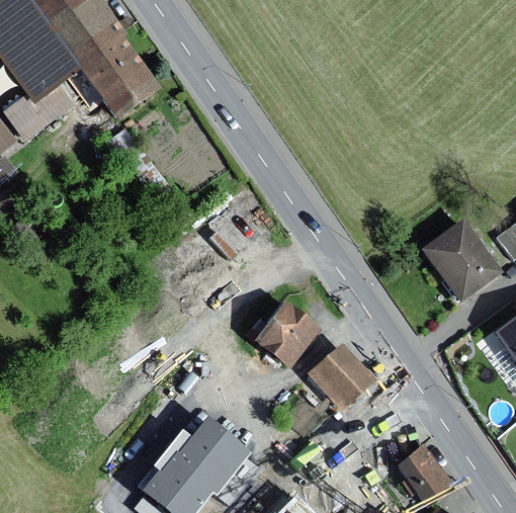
[(0,0),(0,39),(34,87),(43,97),(61,84),(80,70),(116,119),(161,87),(123,35),(127,32),(102,0),(0,0)]
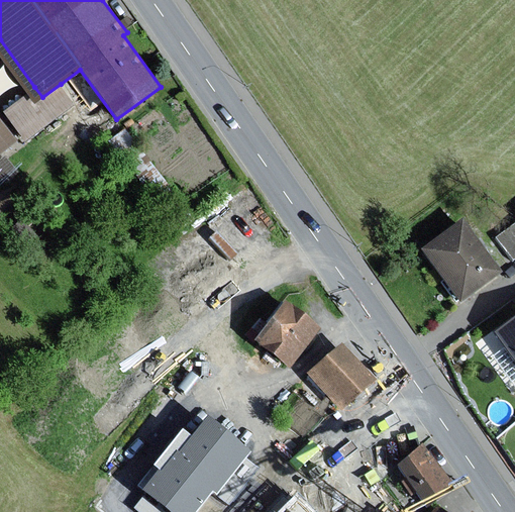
[(34,87),(5,109),(26,137),(74,102),(61,84),(42,97),(34,87)]
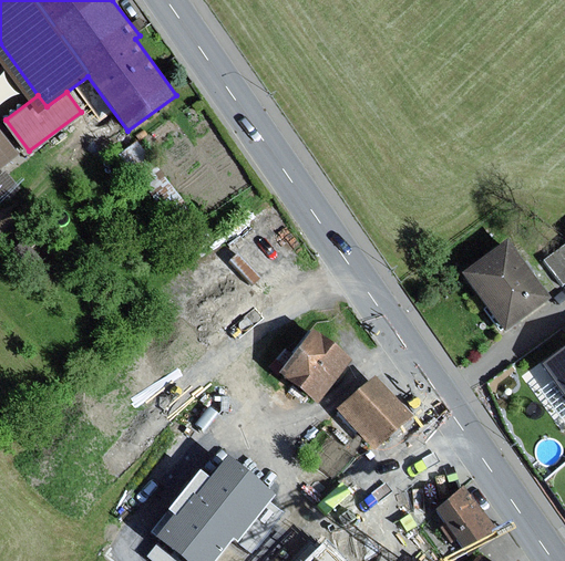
[(0,130),(0,165),(18,153),(0,130)]
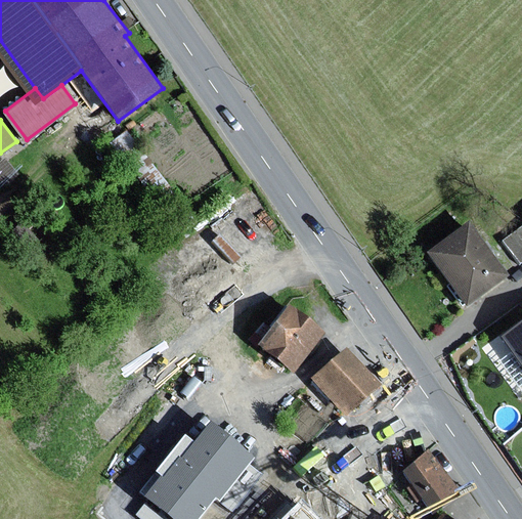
[(469,219),(426,251),(467,305),(510,273),(469,219)]
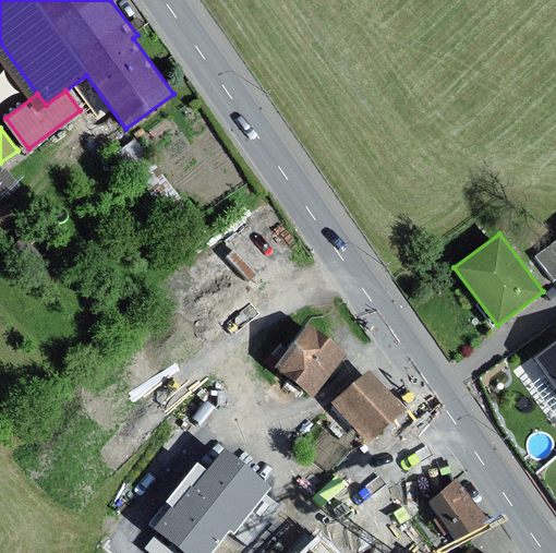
[(555,238),(535,252),(554,279),(555,278),(555,238)]
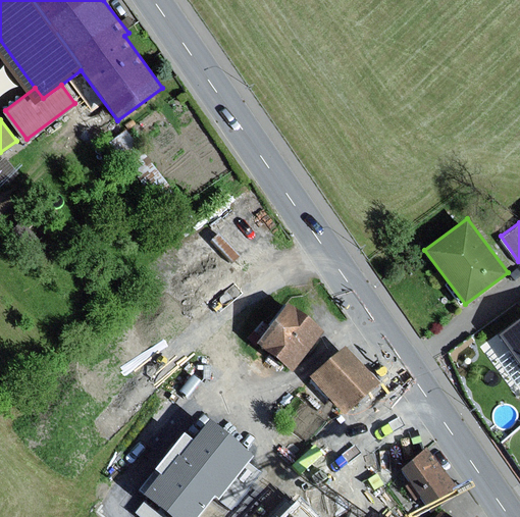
[(324,328),(288,301),(256,343),(294,370),(324,328)]
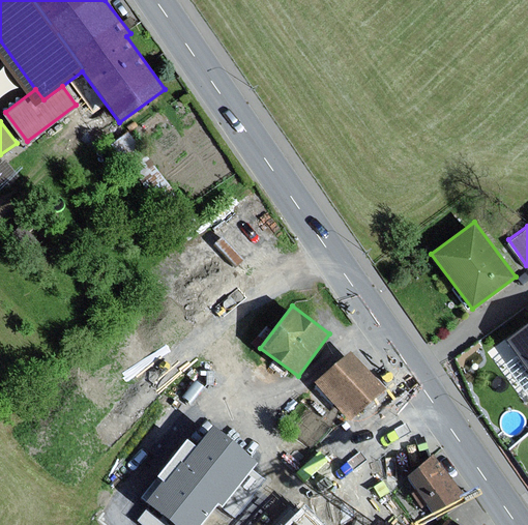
[(527,324),(506,340),(527,369),(527,324)]
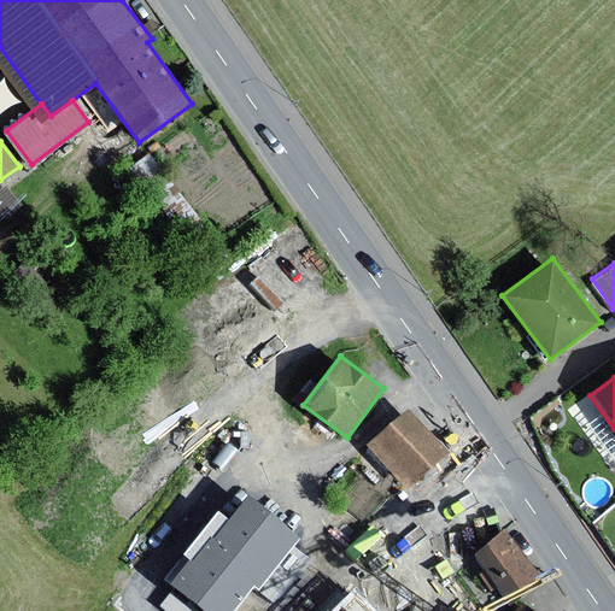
[(451,450),(408,403),(364,442),(368,447),(357,457),(392,497),(404,486),(409,489),(451,450)]
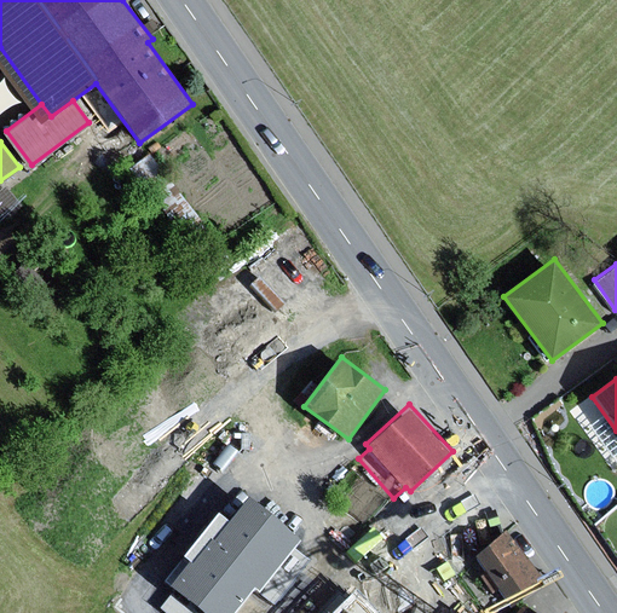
[(486,509),(442,474),(372,561),(419,599),(459,549),(456,548),(486,509)]
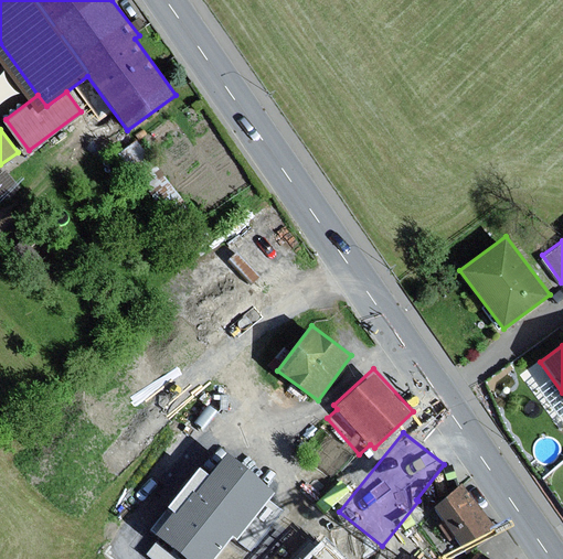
[(193,485),(155,535),(184,558),(213,558),(231,537),(236,540),(275,492),(226,454),(198,490),(193,485)]
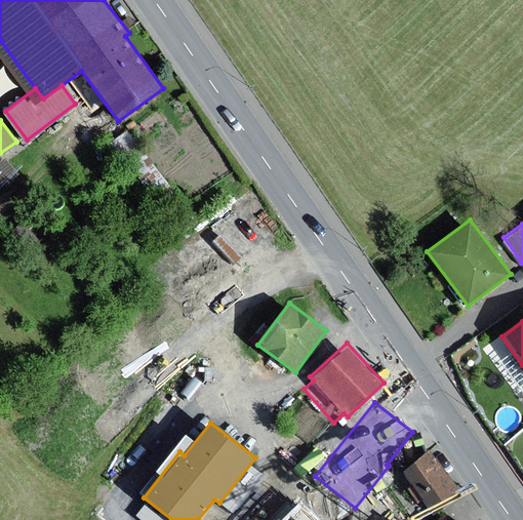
[(430,447),(403,471),(434,513),(463,492),(430,447)]
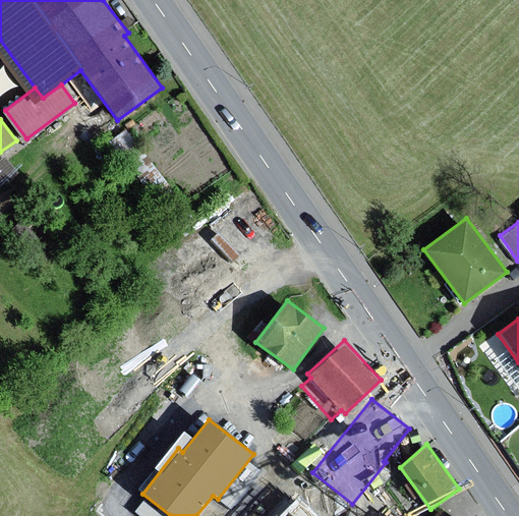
[(390,515),(396,509),(378,496),(361,515),(390,515)]
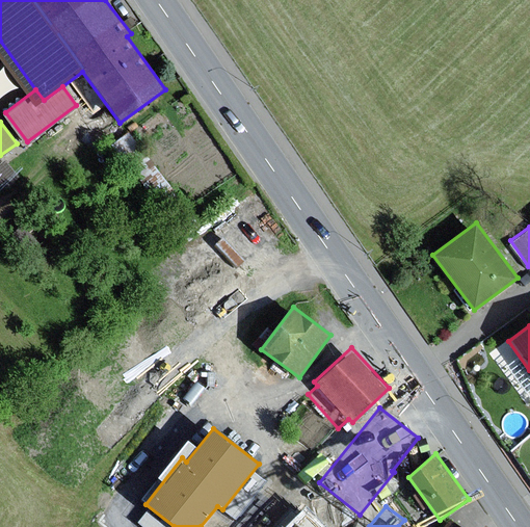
[(460,526),(451,518),(442,526),(460,526)]
